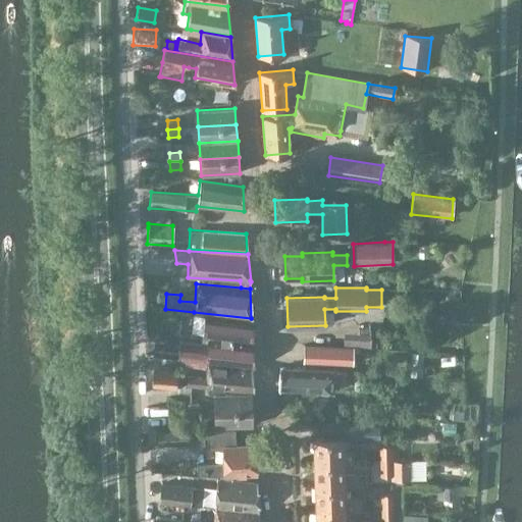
[(203,314),(202,328),(201,336),(252,342),(252,319),(203,314)]
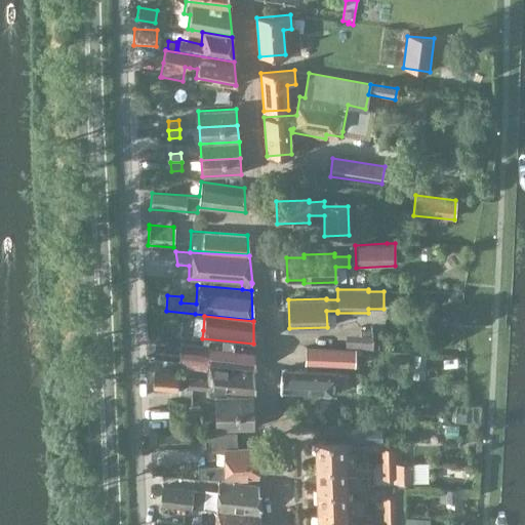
[(372,335),(345,334),(345,350),(355,350),(371,350),(372,335)]
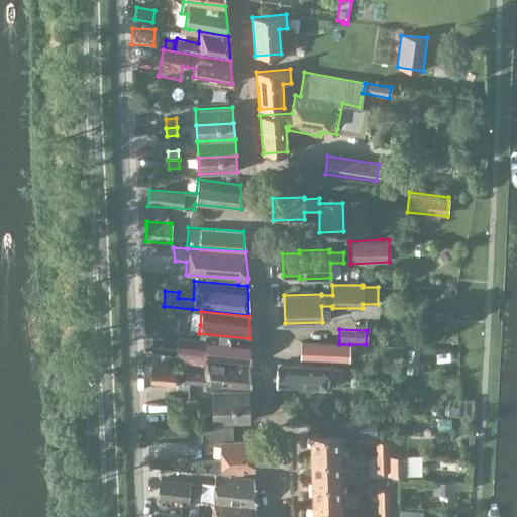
[(248,339),(206,335),(199,334),(198,340),(177,337),(175,356),(249,364),(248,339)]
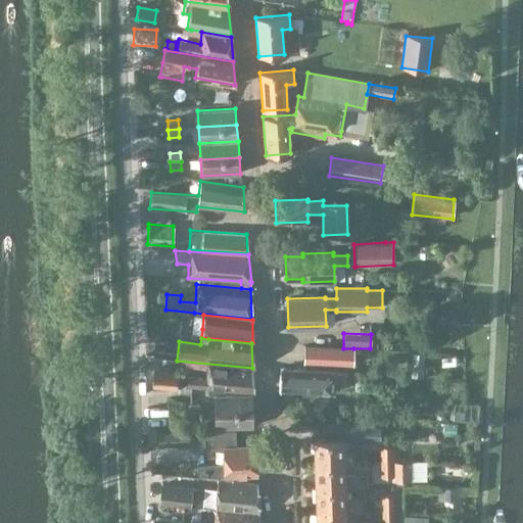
[(174,352),(172,342),(149,346),(151,358),(174,352)]
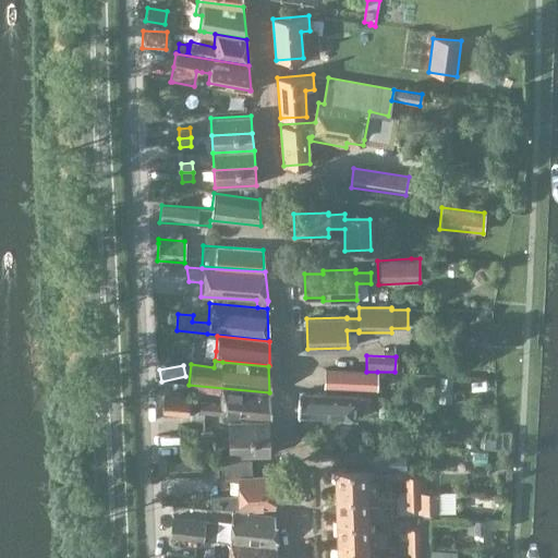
[(377,389),(377,372),(366,372),(324,370),(323,387),(377,389)]
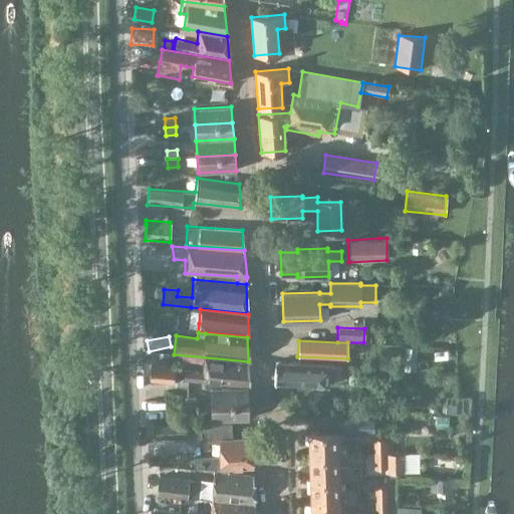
[(417,346),(417,360),(434,359),(433,345),(417,346)]
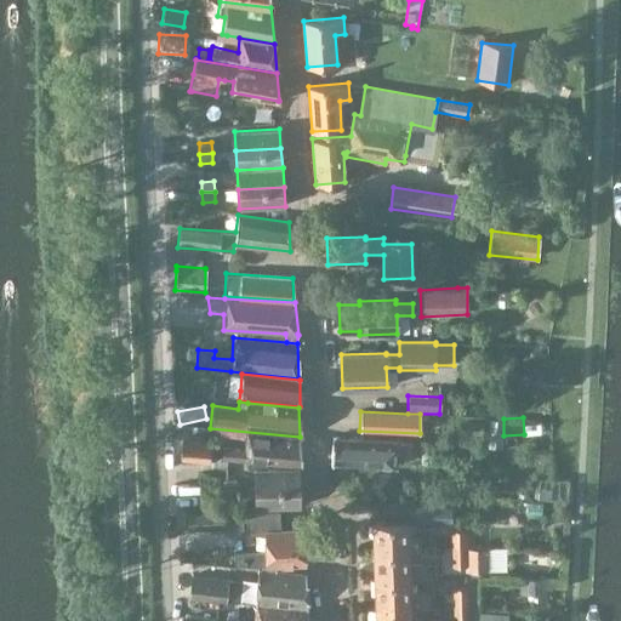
[(530,434),(546,434),(546,419),(530,420),(530,434)]
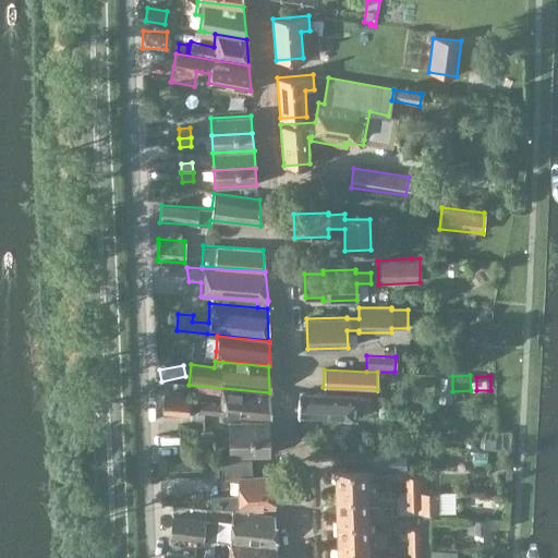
[(199,403),(199,412),(270,419),(269,392),(220,388),(219,404),(199,403)]
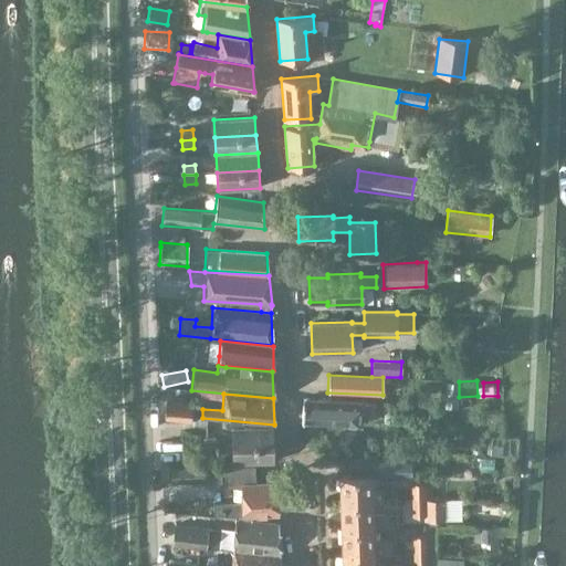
[(191,400),(164,399),(163,420),(190,422),(191,400)]
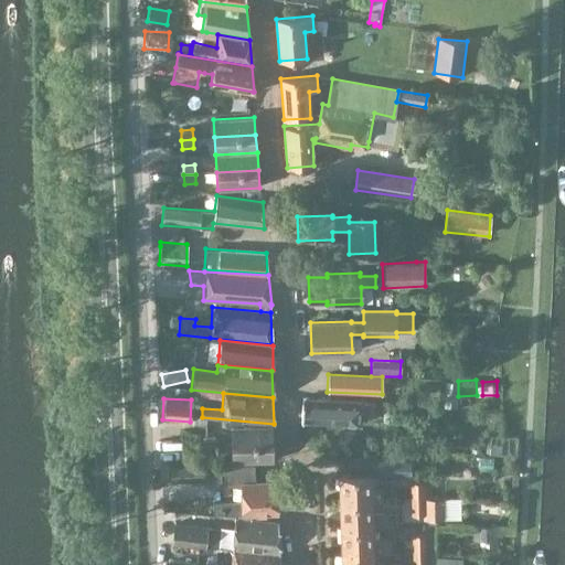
[(361,424),(361,415),(373,415),(373,402),(362,401),(362,402),(302,400),(301,422),(361,424)]
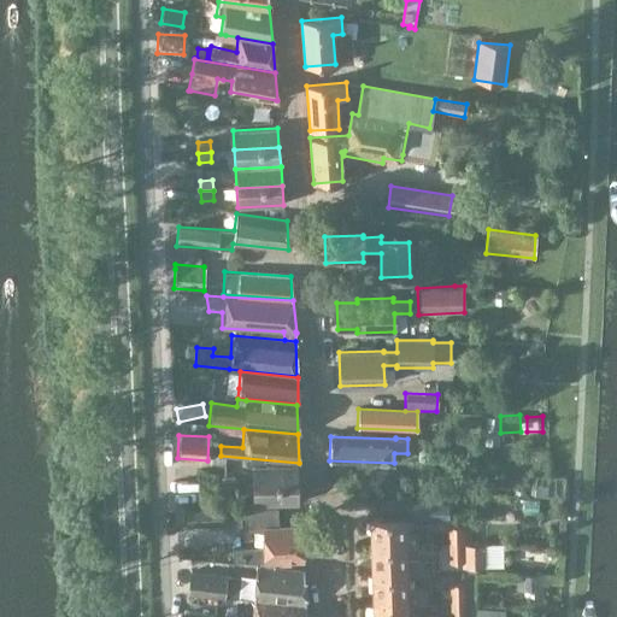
[(252,466),(253,486),(297,485),(297,464),(252,466)]
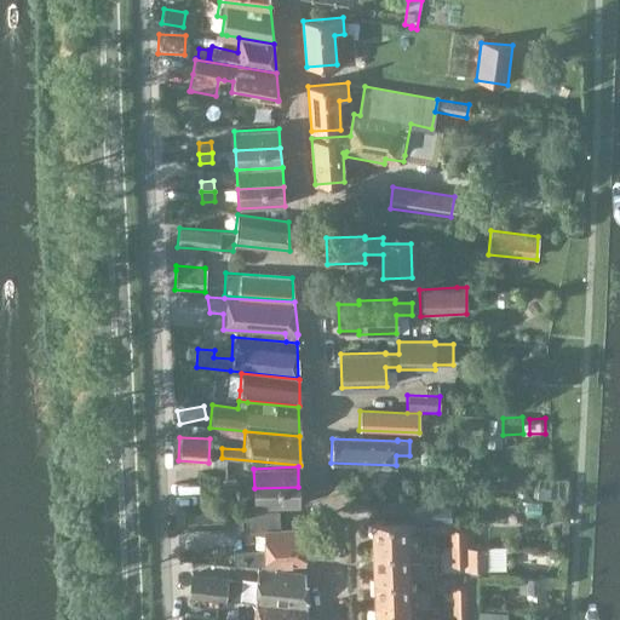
[(222,478),(223,499),(236,499),(235,477),(222,478)]
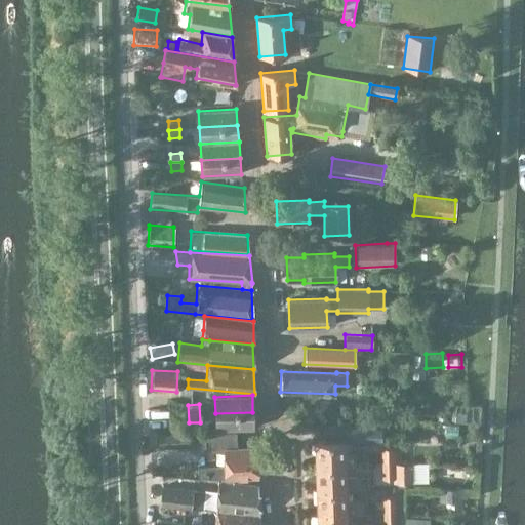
[(253,429),(252,412),(215,413),(216,430),(253,429)]
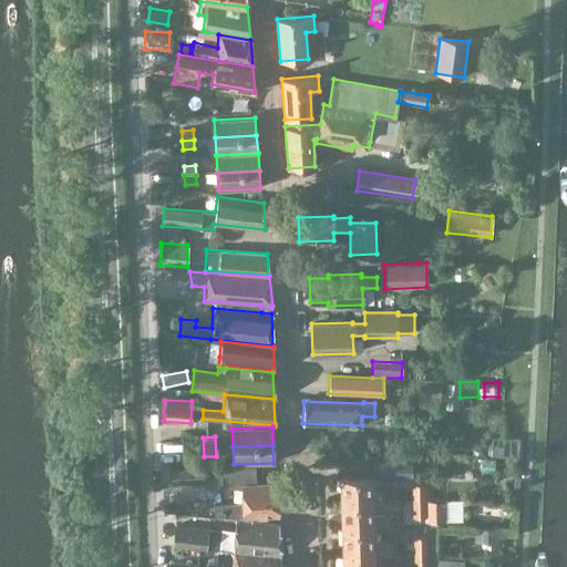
[(411,460),(378,461),(380,477),(411,475),(411,460)]
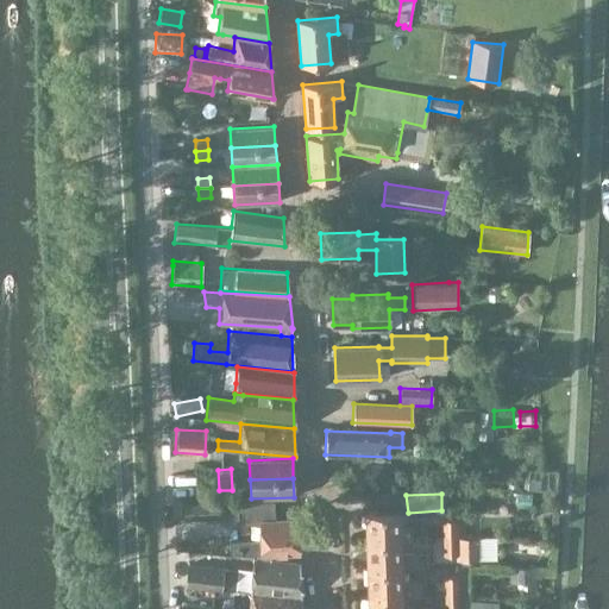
[(516,494),(515,507),(531,507),(531,495),(516,494)]
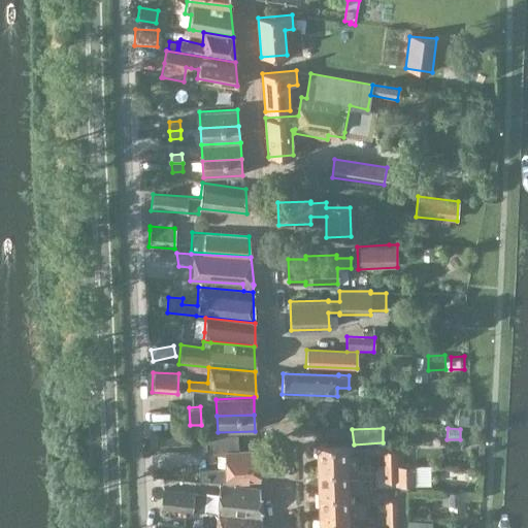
[(205,433),(189,434),(188,442),(205,444),(205,433)]
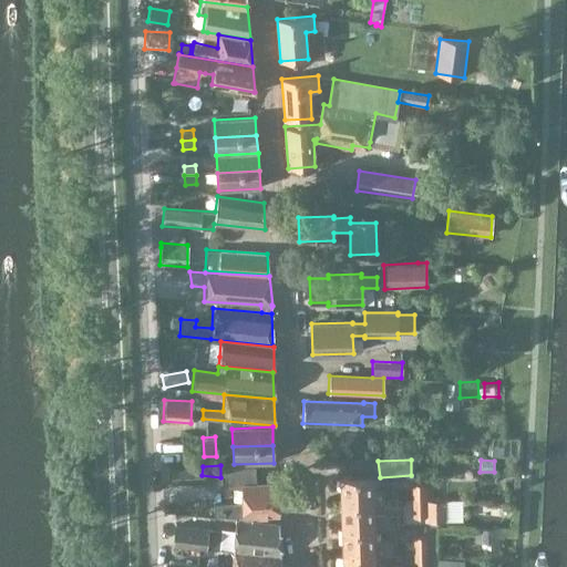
[(171,485),(205,483),(206,487),(222,486),(220,477),(202,475),(203,466),(169,468),(171,485)]
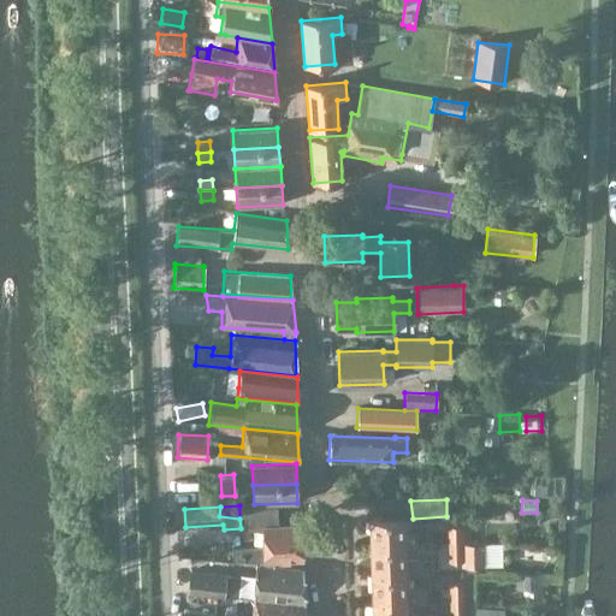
[(246,529),(262,528),(262,546),(232,548),(232,562),(258,561),(258,564),(255,564),(302,569),(302,558),(303,558),(301,523),(278,525),(277,507),(244,508),(246,529)]
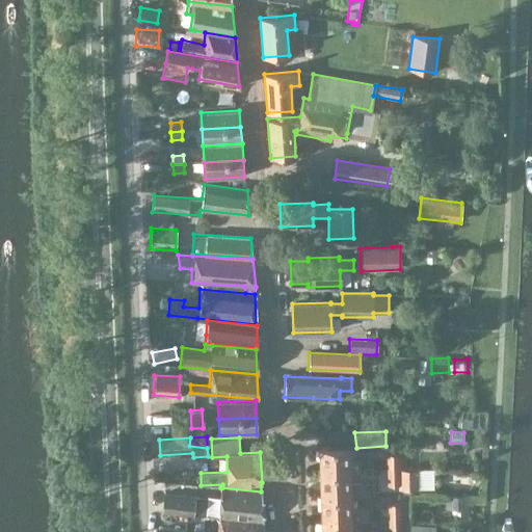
[(318,446),(319,472),(360,470),(358,459),(348,459),(348,445),(318,446)]
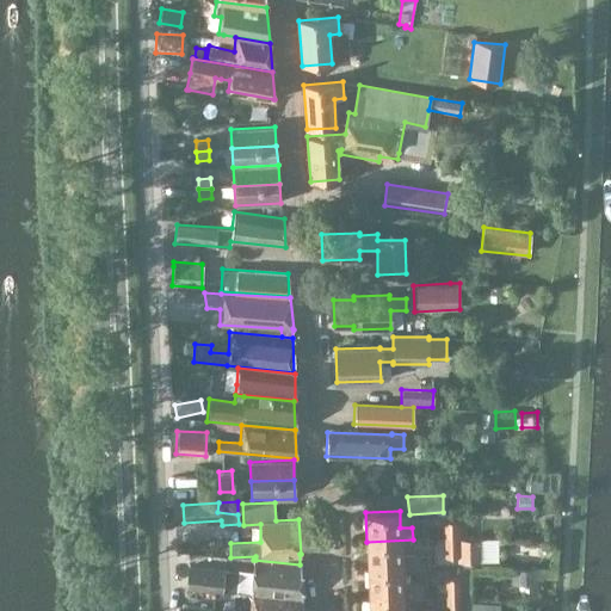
[(444,522),(444,539),(457,539),(457,538),(456,522),(444,522)]
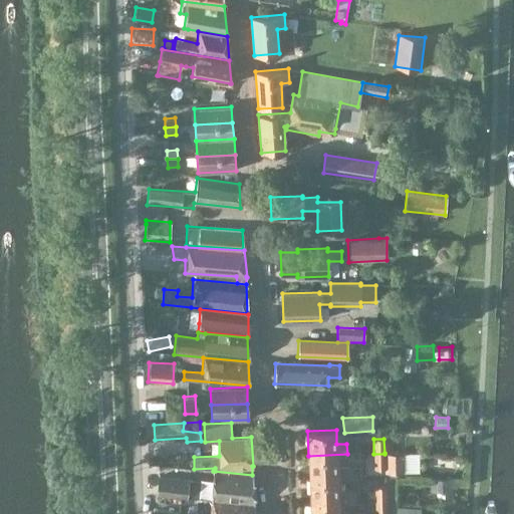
[(404,454),(397,454),(392,454),(392,453),(384,453),(384,454),(373,454),(373,469),(386,469),(386,473),(404,472),(404,454)]
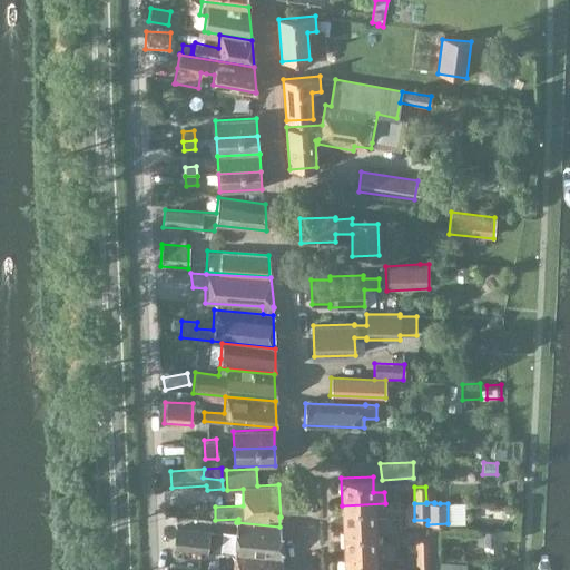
[(374,518),(373,504),(385,504),(385,503),(342,505),(343,531),(402,530),(401,517),(374,518)]
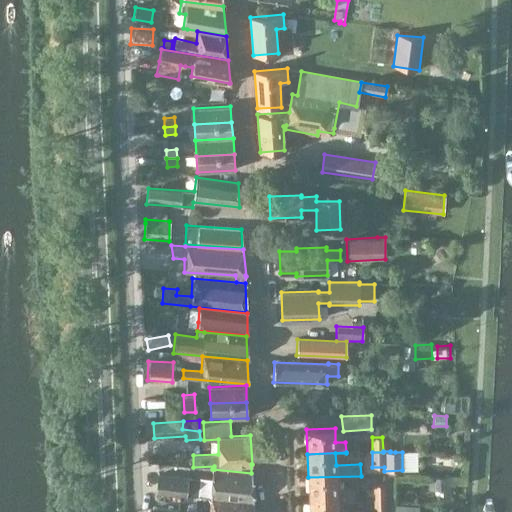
[(251,473),(212,469),(210,497),(253,501),(252,473),(251,473)]
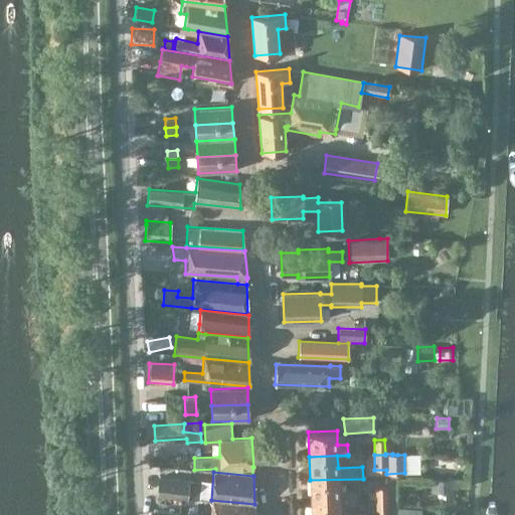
[(159,478),(157,496),(187,499),(188,482),(159,478)]
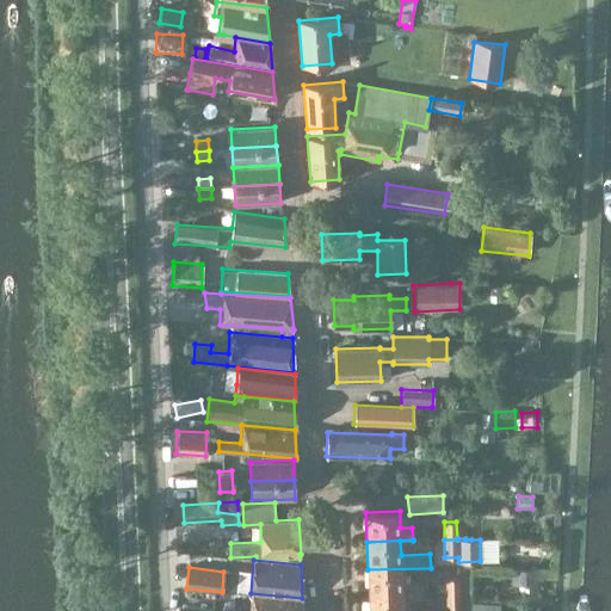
[(402,584),(401,571),(431,568),(368,569),(369,598),(402,597),(402,599),(423,598),(421,584),(402,584)]
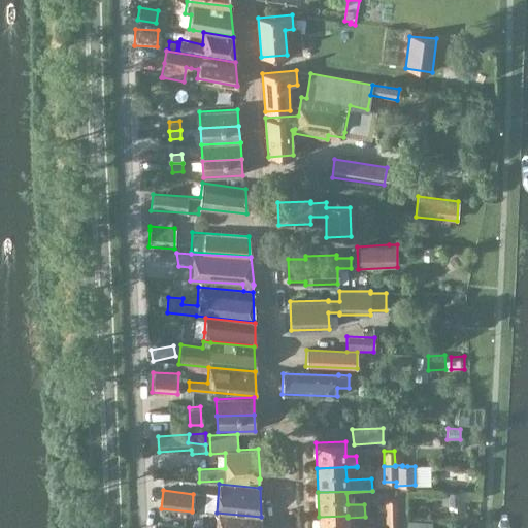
[(464,492),(441,493),(442,505),(456,504),(456,514),(464,514),(464,492)]
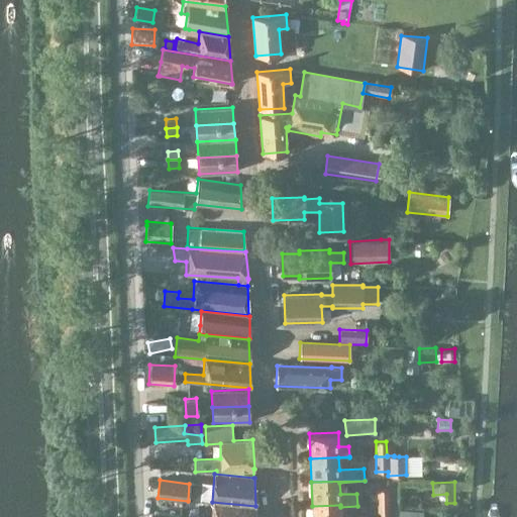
[(377,489),(377,504),(389,504),(389,489),(377,489)]
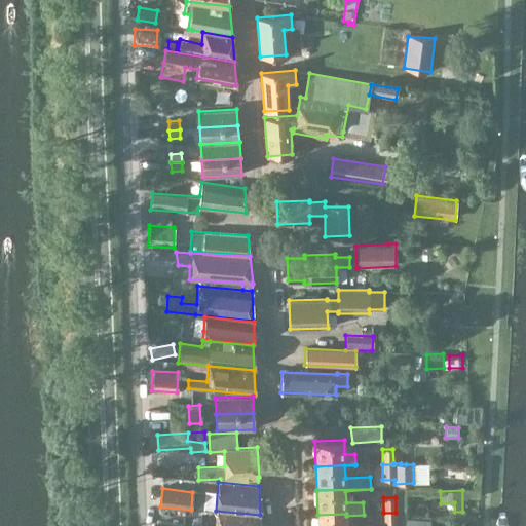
[(260,525),(260,516),(217,512),(215,525),(260,525)]
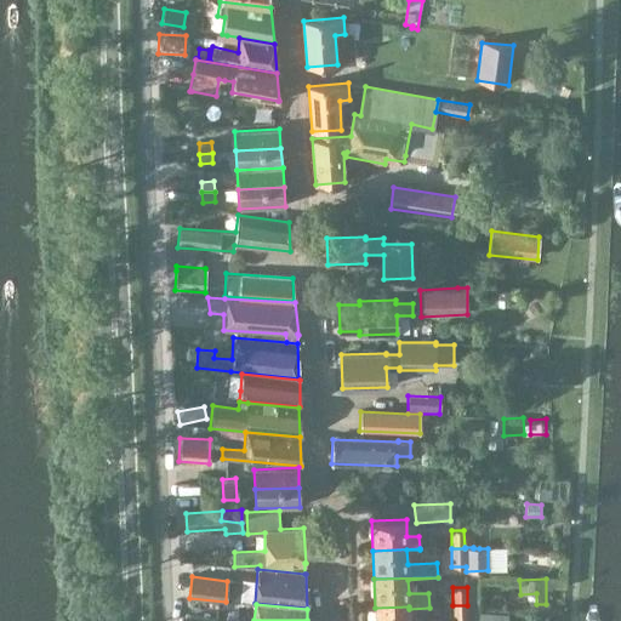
[(467,620),(467,605),(453,605),(453,620),(467,620)]
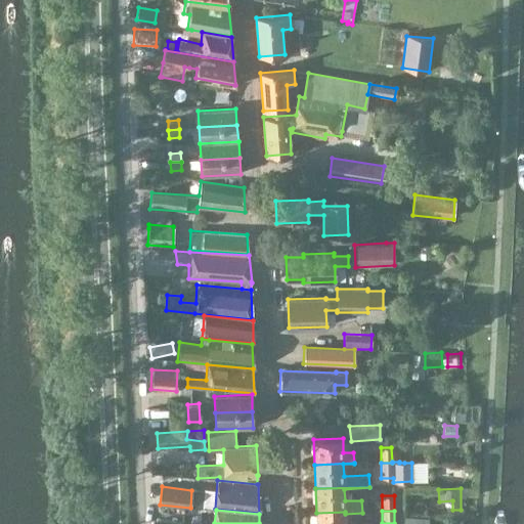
[(316,513),(316,523),(372,523),(373,523),(347,523),(345,523),(345,514),(345,512),(316,513)]
